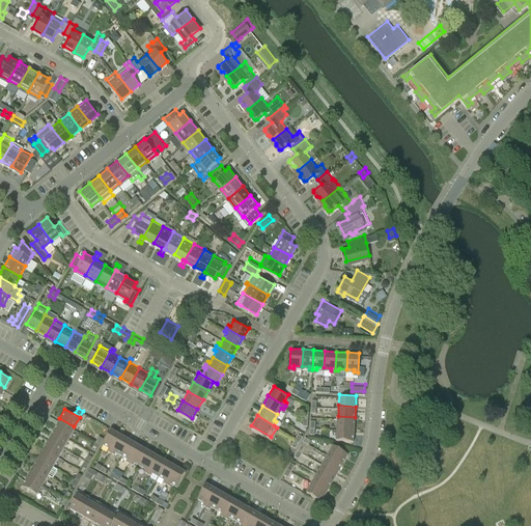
[(337,426),(354,427),(355,417),(338,416),(337,426)]
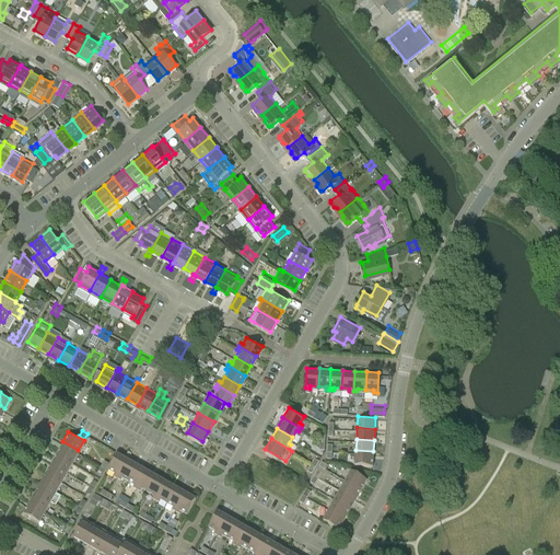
[(57,451),(72,460),(78,450),(62,441),(57,451)]
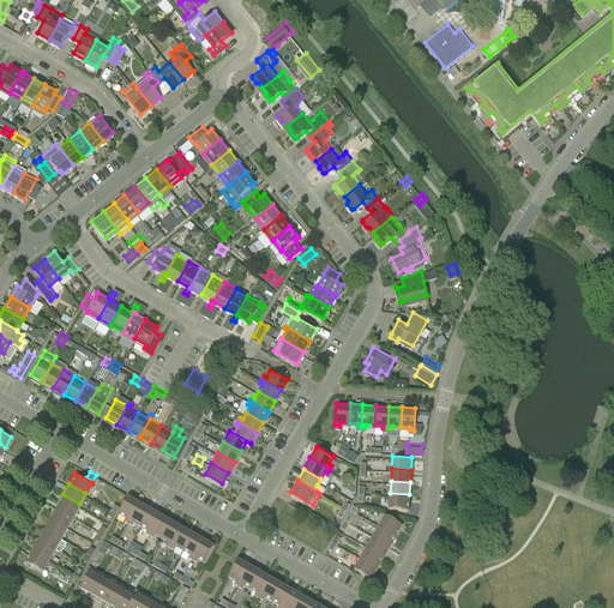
[(128,519),(139,499),(128,493),(119,510),(126,515),(125,517),(128,519)]
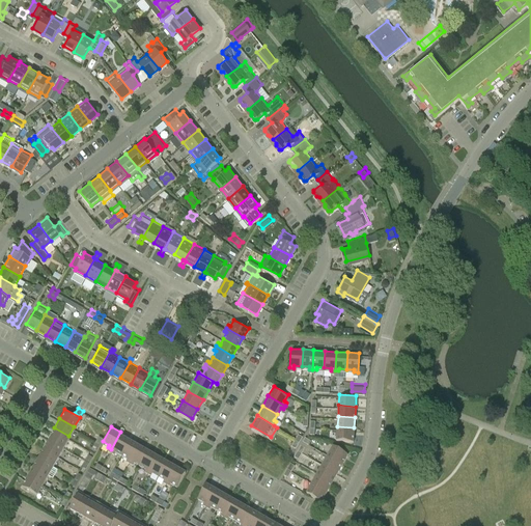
[(354,427),(337,426),(336,437),(354,439),(354,427)]
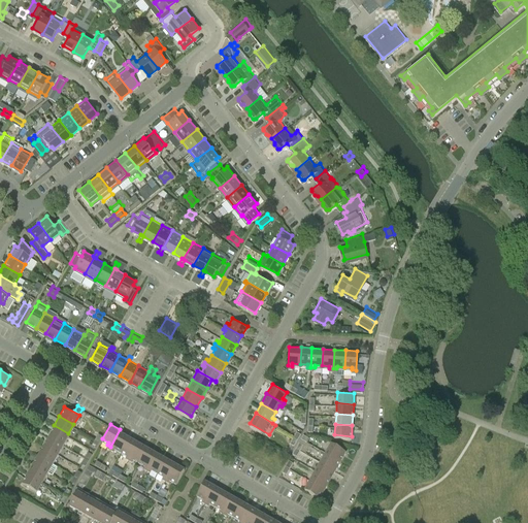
[(48,434),(63,443),(68,433),(54,425),(48,434)]
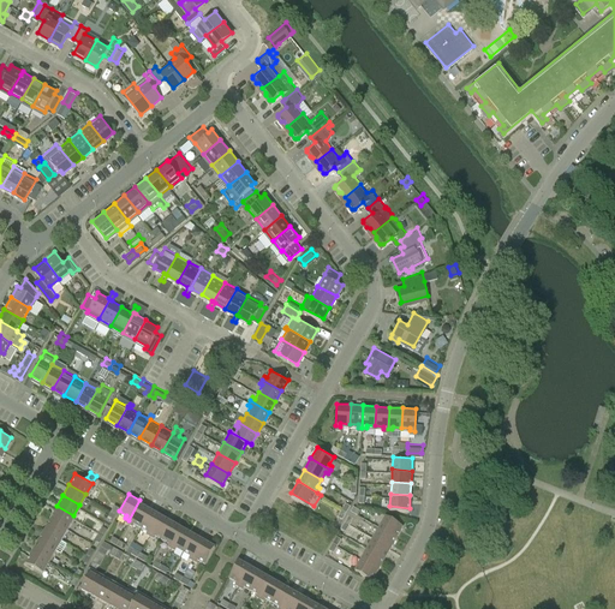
[(139,500),(129,520),(132,521),(133,519),(141,524),(150,506),(139,500)]
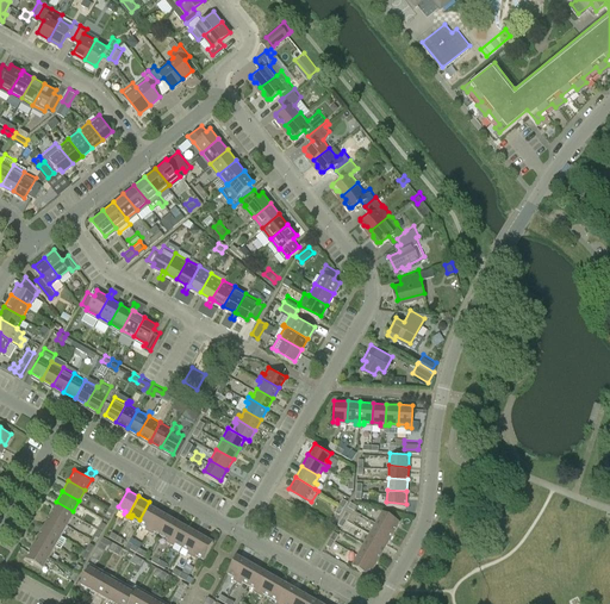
[(50,512),(67,522),(73,511),(56,502),(50,512)]
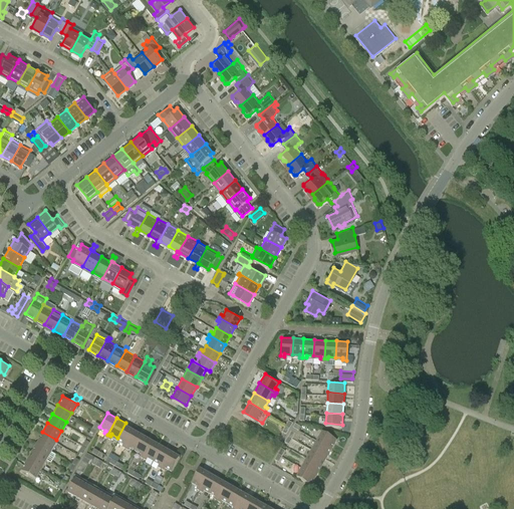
[(125,423),(117,438),(123,441),(122,443),(125,445),(135,428),(125,423)]
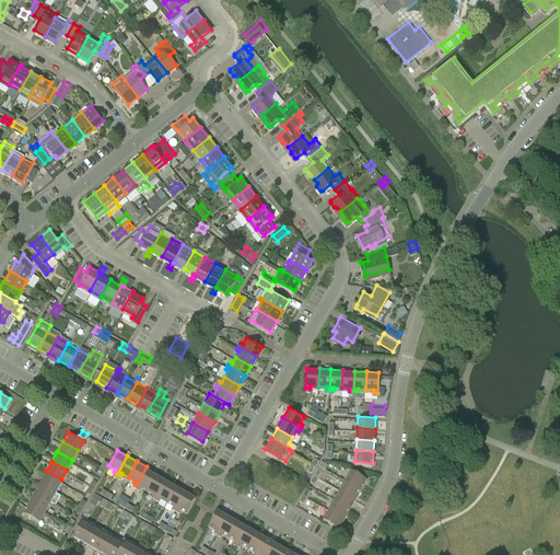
[(147,466),(137,485),(140,487),(141,485),(148,488),(156,472),(147,466)]
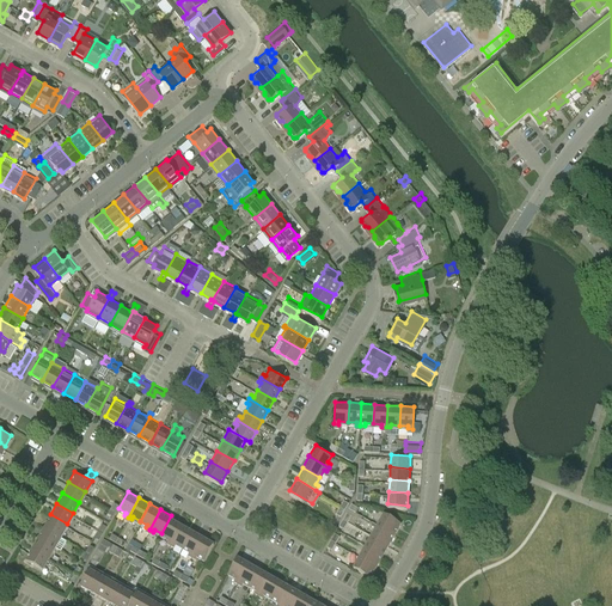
[(378,521),(395,531),(401,520),(384,510),(378,521)]
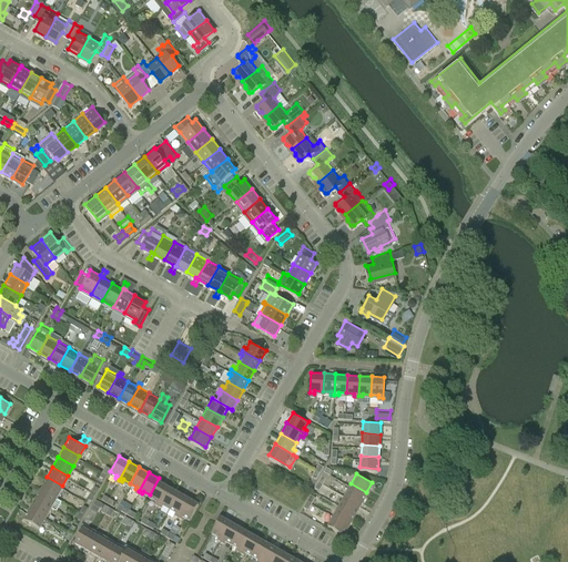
[(41,486),(57,496),(62,486),(47,477),(41,486)]
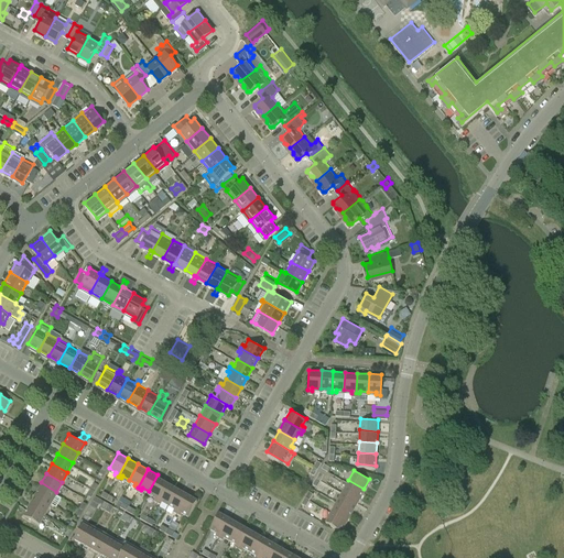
[(158,474),(149,491),(155,494),(153,496),(158,499),(167,481),(158,474)]
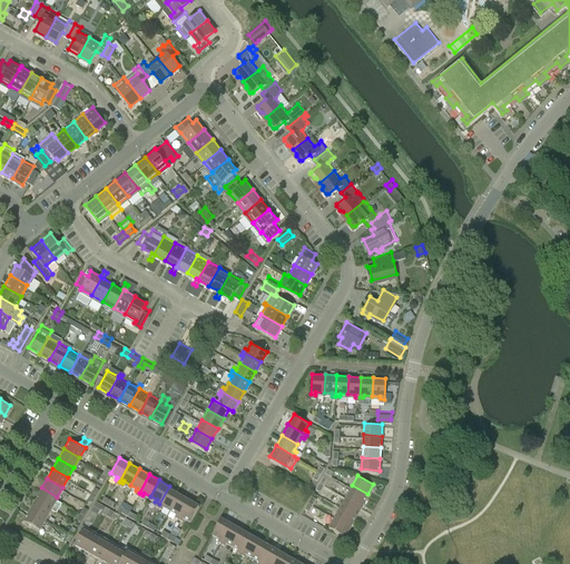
[(367,494),(352,485),(346,495),(362,504),(367,494)]
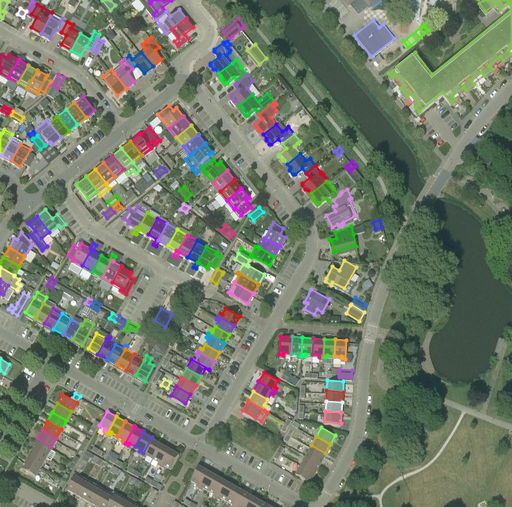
[(152,437),(143,453),(146,455),(147,453),(153,456),(161,442),(152,437)]
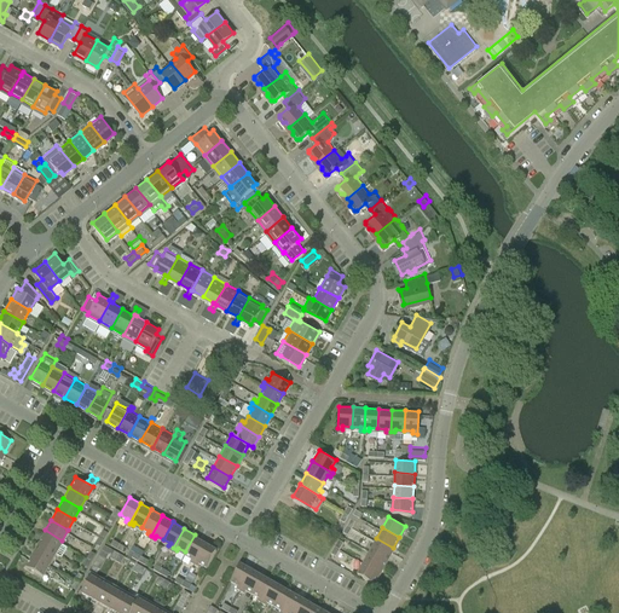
[(39,541),(56,550),(62,541),(45,530),(39,541)]
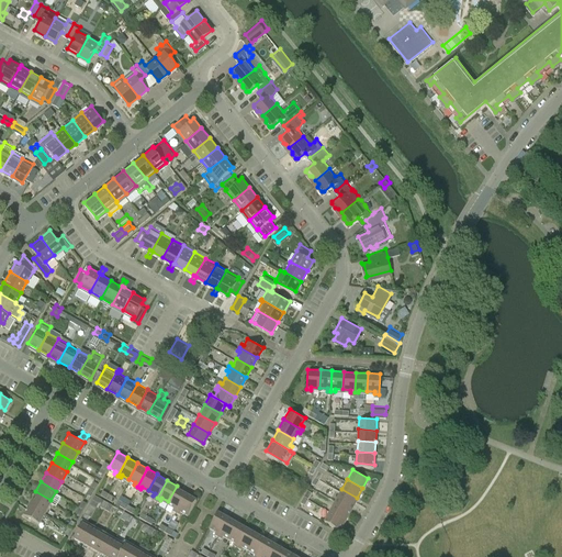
[(177,486),(168,501),(173,504),(172,507),(176,509),(187,491),(177,486)]
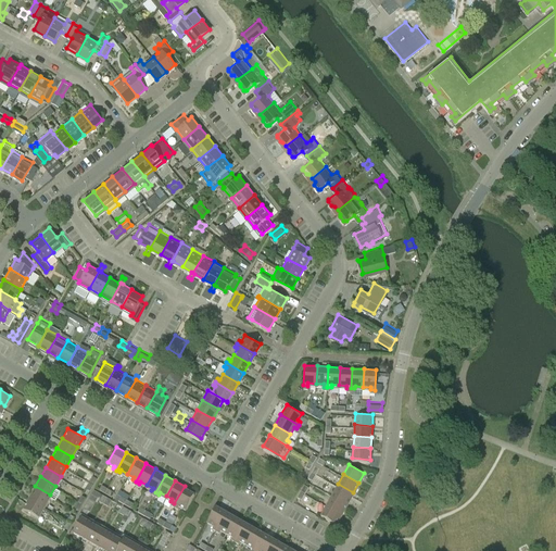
[(353,492),(338,484),(332,493),(348,502),(353,492)]
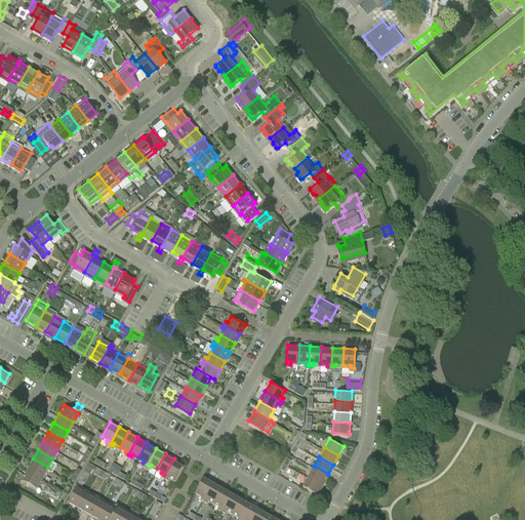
[(28,468),(42,476),(47,467),(33,458),(28,468)]
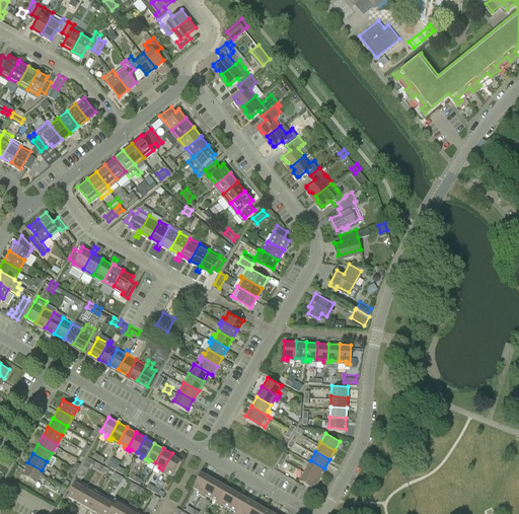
[(172,453),(162,469),(165,471),(167,469),(173,472),(181,458),(172,453)]
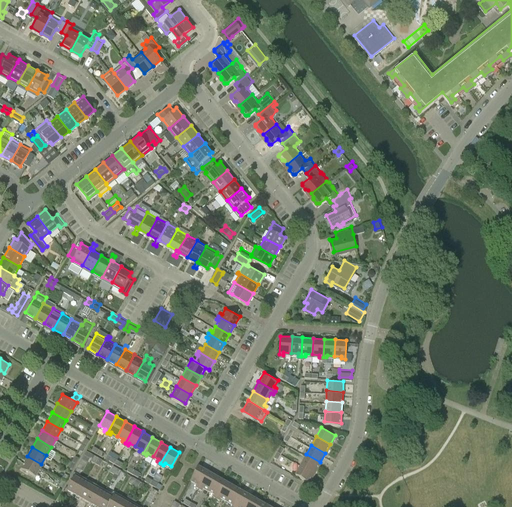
[(320,462),(306,454),(301,463),(315,471),(320,462)]
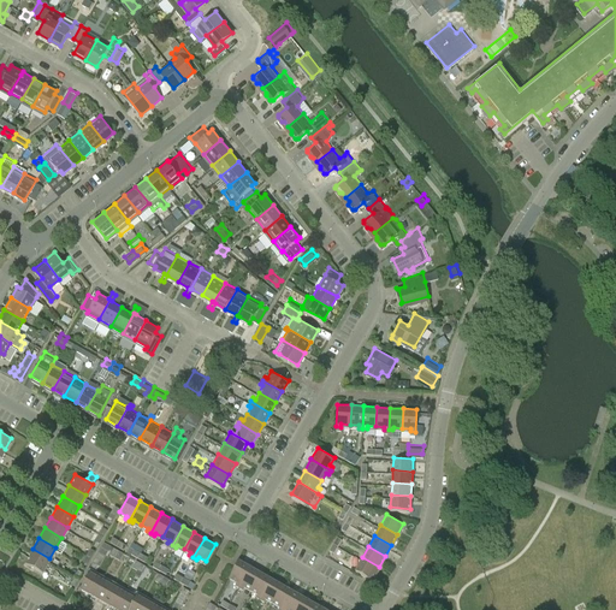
[(49,558),(33,549),(25,560),(43,570),(49,558)]
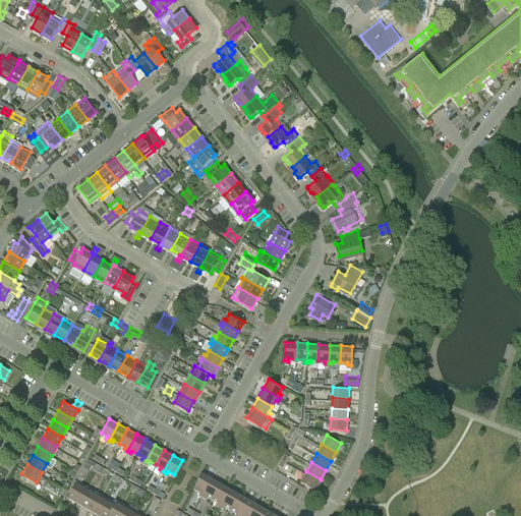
[(203,494),(212,477),(203,471),(194,486),(200,490),(199,492),(203,494)]
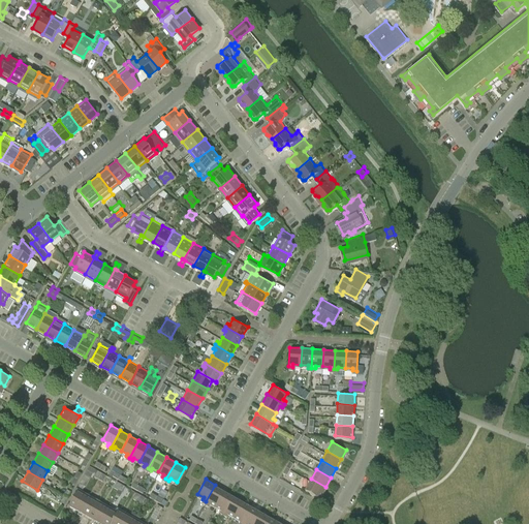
[(325,487),(311,479),(305,488),(320,496),(325,487)]
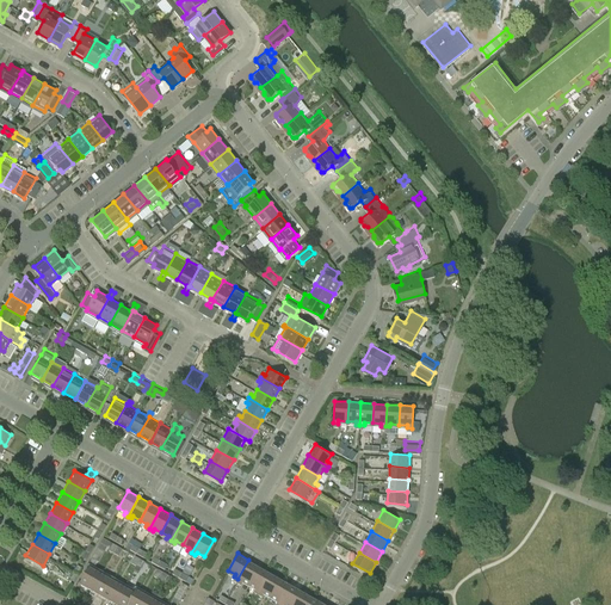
[(134,586),(103,568),(88,560),(82,572),(85,573),(80,581),(122,604),(127,604),(128,604),(129,604),(174,604),(135,582),(134,586)]
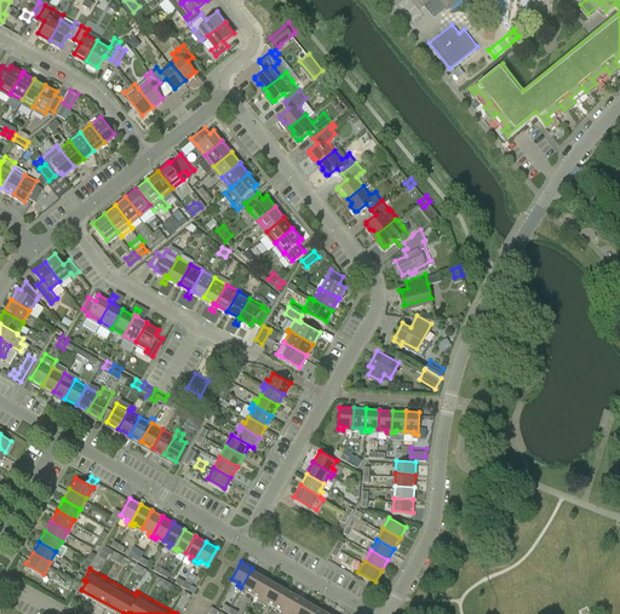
[(252,568),(241,587),(245,590),(246,587),(253,591),(263,574),(252,568)]
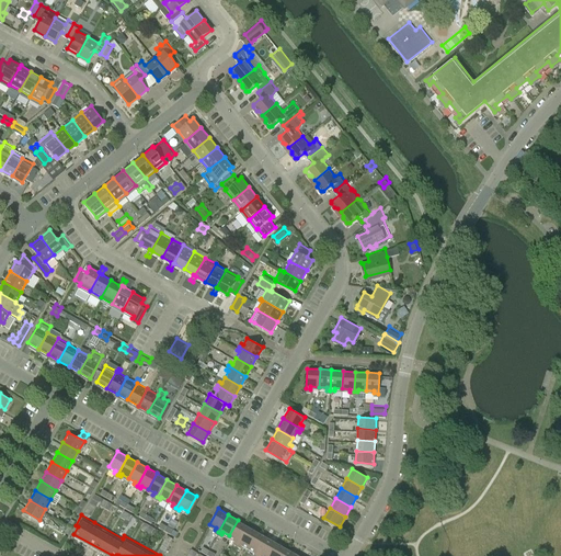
[(238,520),(229,535),(235,539),(233,541),(237,543),(248,525),(238,520)]
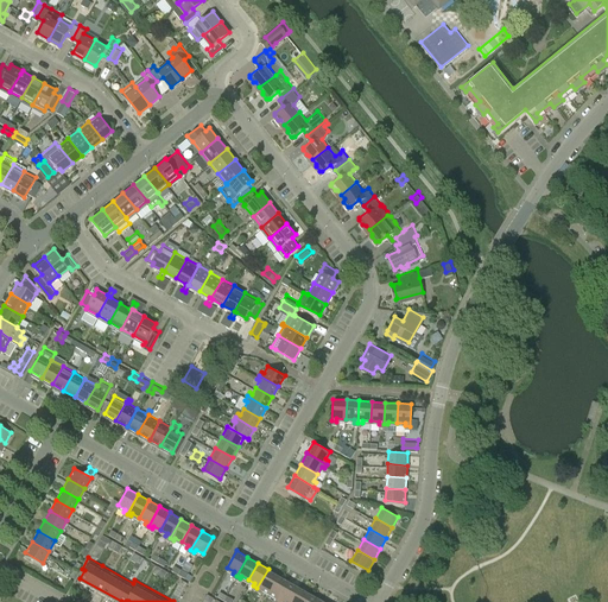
[(268,569),(257,588),(261,590),(263,588),(268,591),(279,575),(268,569)]
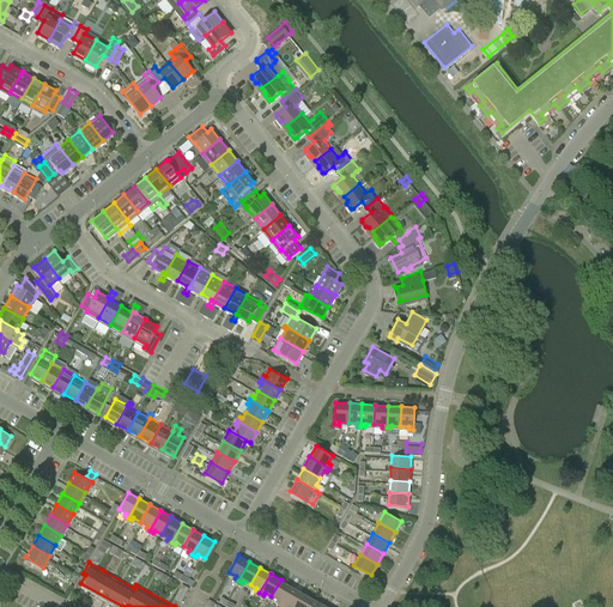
[(281,580),(271,596),(278,600),(277,602),(280,605),(292,586),(281,580)]
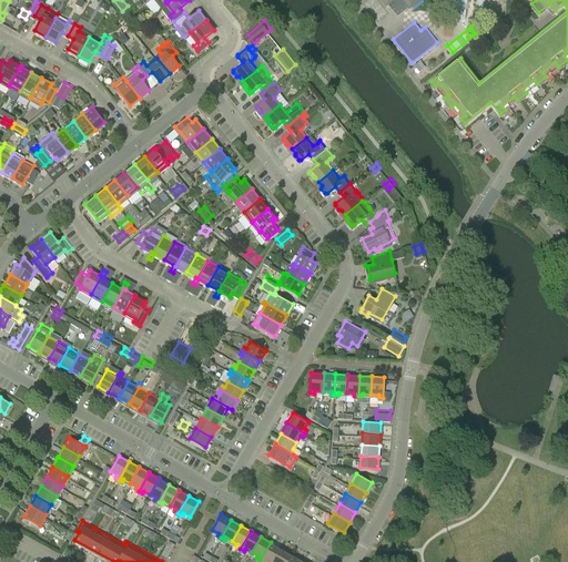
[(271,542),(260,560),(264,561),(265,560),(269,561),(271,561),(280,548),(271,542)]
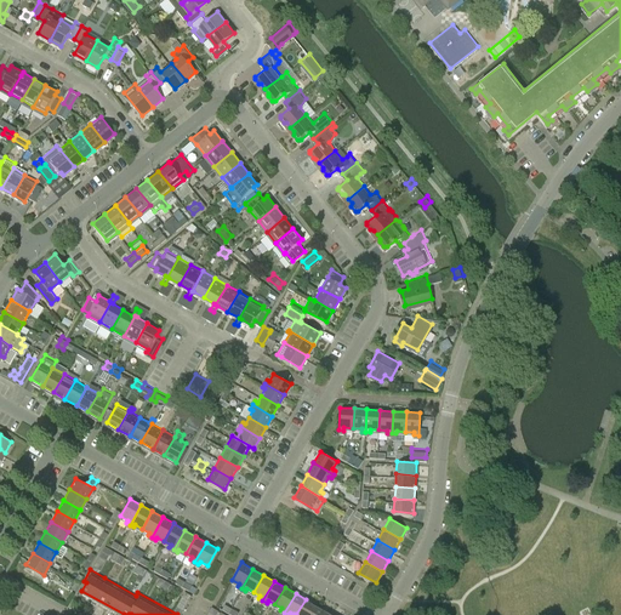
[(306,599),(296,614),(311,614),(317,605),(306,599)]
